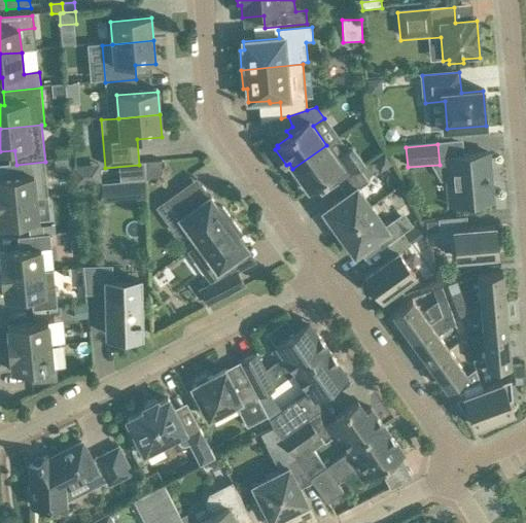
[(338,162),(326,145),(292,169),(296,174),(294,176),(303,188),(306,187),(309,192),(331,175),(338,184),(365,166),(354,149),(338,162)]
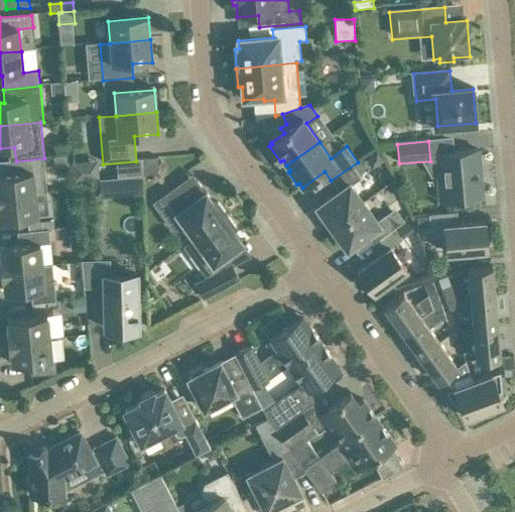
[(436,155),(437,173),(445,172),(448,201),(439,202),(439,204),(453,202),(456,205),(460,206),(464,204),(466,201),(483,200),(479,152),(455,154),(436,155)]
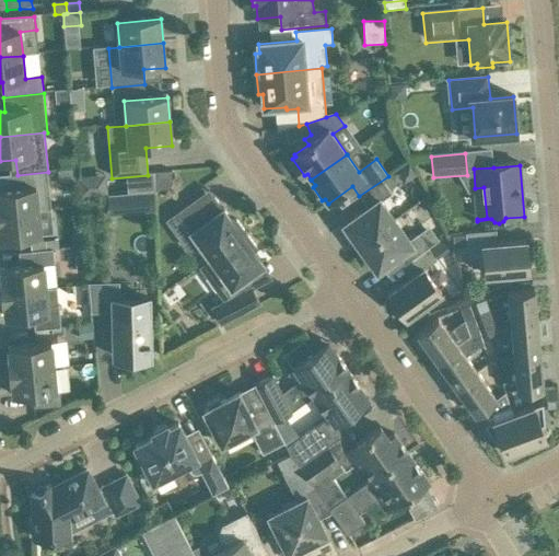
[(0,216),(39,212),(51,211),(48,172),(18,175),(19,189),(0,192),(0,216)]
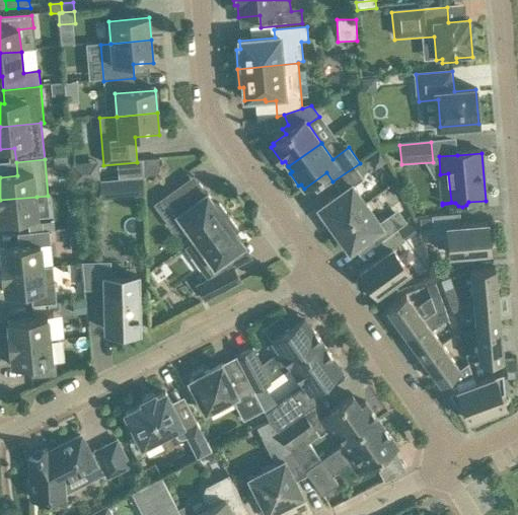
[(75,180),(98,180),(98,163),(75,163),(75,180)]
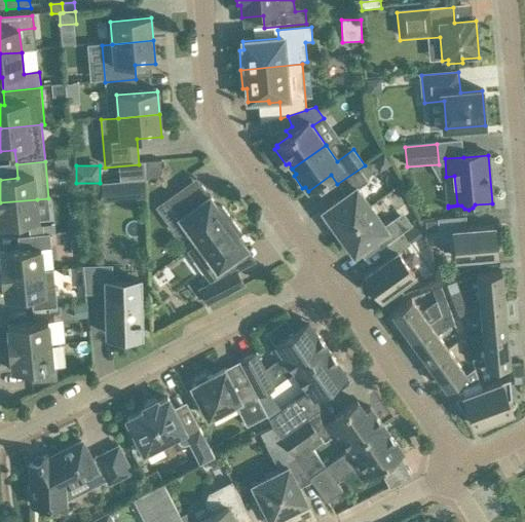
[(336,235),(374,210),(359,190),(368,183),(360,171),(366,166),(365,165),(337,184),(345,196),(324,212),(329,219),(326,221),(336,235)]
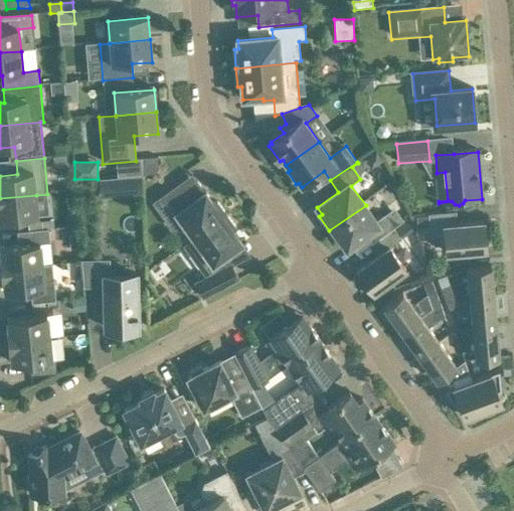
[(189,205),(181,203),(172,192),(154,205),(172,230),(178,232),(184,227),(193,239),(228,218),(229,218),(226,214),(226,215),(218,204),(213,203),(205,193),(189,205)]
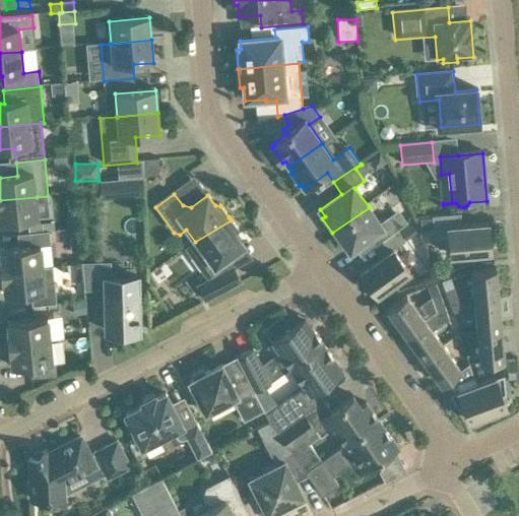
[(0,223),(39,220),(37,197),(0,200),(0,223)]
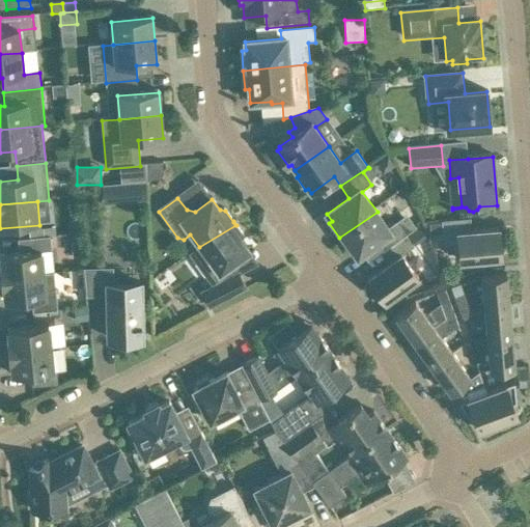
[(390,228),(378,212),(339,238),(350,253),(353,251),(358,258),(380,242),(387,251),(407,237),(417,229),(407,216),(390,228)]
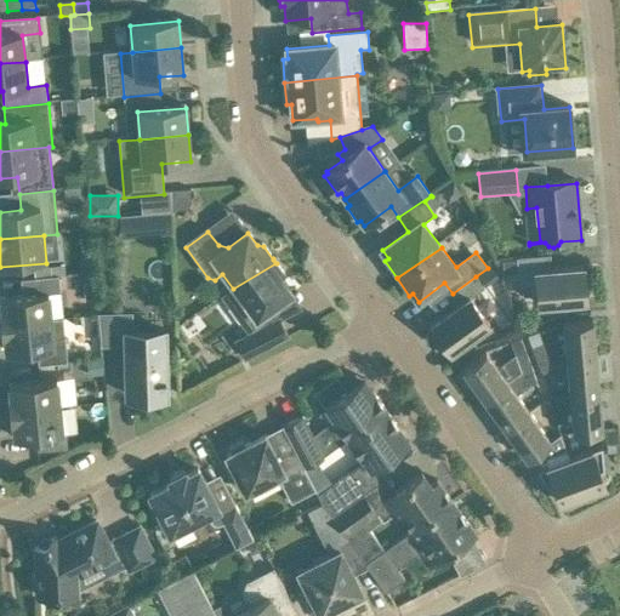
[(552,272),(551,257),(517,260),(518,277),(535,275),(539,307),(586,303),(586,297),(589,296),(586,275),(584,275),(584,269),(552,272)]
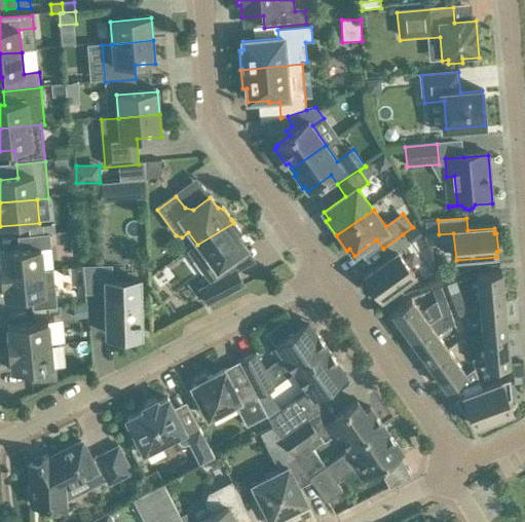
[(233,223),(197,245),(188,252),(210,283),(199,289),(208,305),(245,286),(237,272),(237,271),(235,272),(229,263),(248,250),(240,239),(241,234),(233,223)]
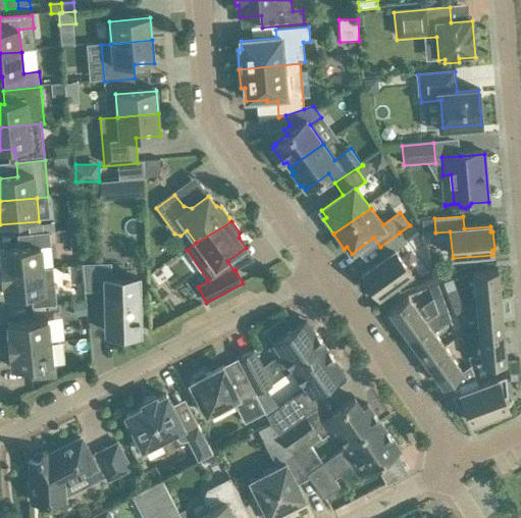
[(378,298),(412,274),(396,252),(408,244),(400,232),(380,247),(376,250),(383,259),(362,275),(365,279),(363,280),(374,295),(376,294),(378,298)]
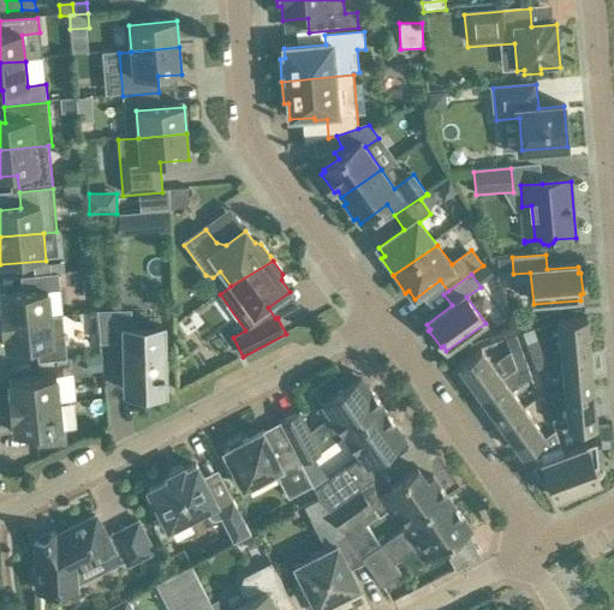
[(51,320),(51,318),(48,293),(60,292),(59,275),(35,277),(36,294),(0,298),(3,318),(1,318),(1,324),(51,320)]
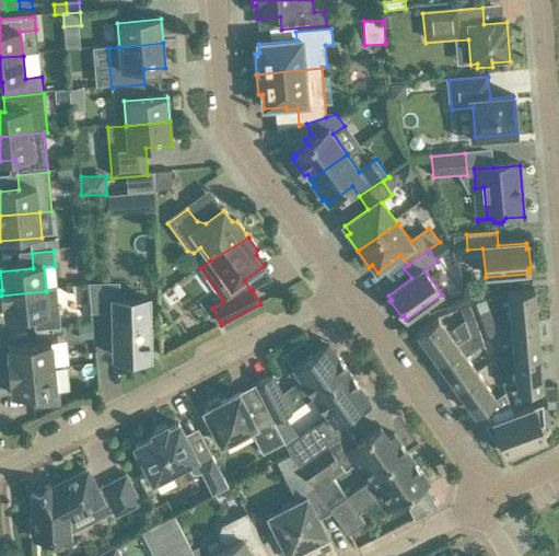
[(120,301),(119,285),(90,286),(92,315),(114,314),(115,360),(150,358),(148,300),(120,301)]
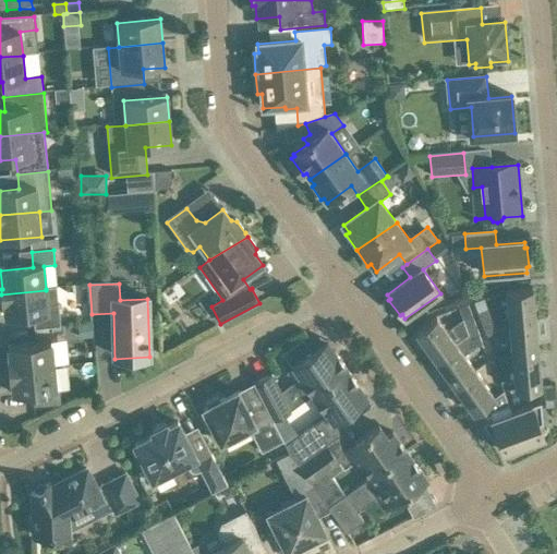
[(46,290),(1,294),(2,300),(3,299),(5,318),(34,315),(35,330),(61,327),(57,288),(46,289),(46,290)]
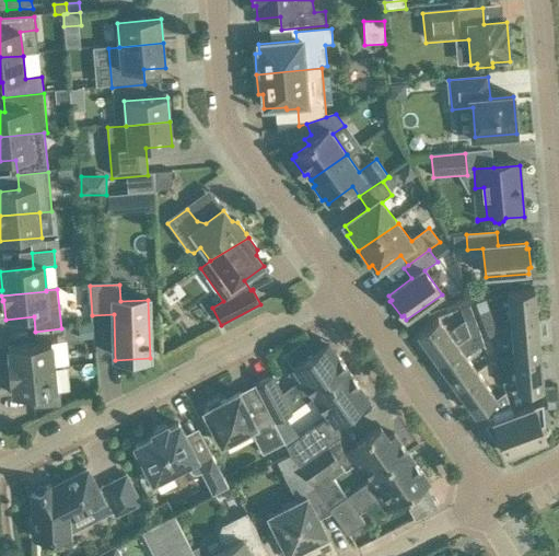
[(511,327),(537,324),(535,291),(509,293),(511,327)]
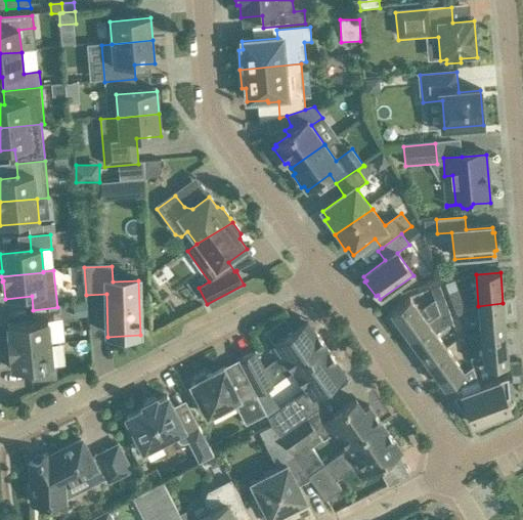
[(434,301),(444,298),(440,288),(431,292),(434,301)]
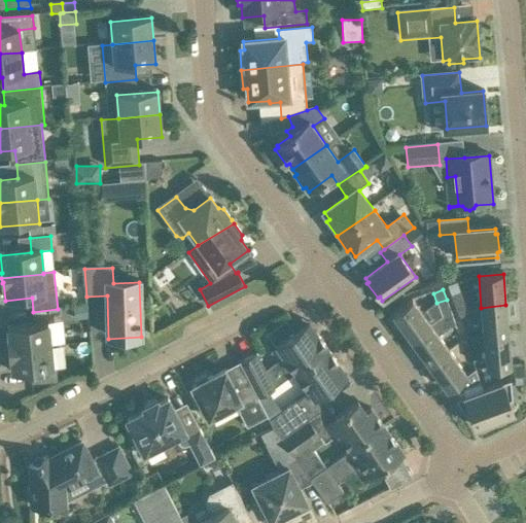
[(459,316),(467,313),(460,294),(452,297),(459,316)]
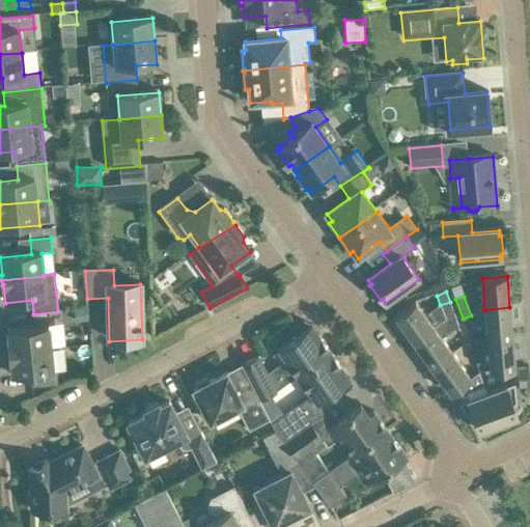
[(448,324),(457,320),(450,302),(440,305),(448,324)]
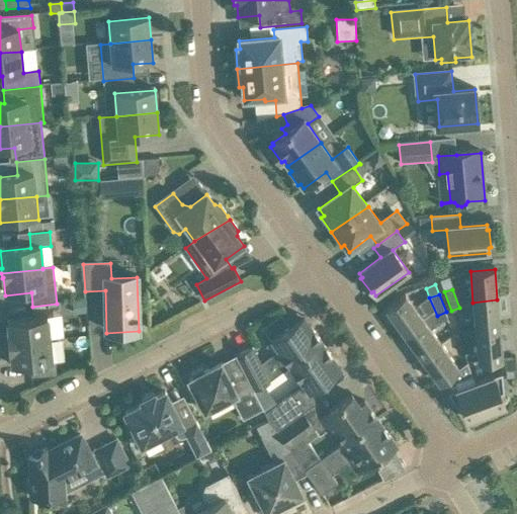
[(404,335),(423,321),(406,295),(385,310),(404,335)]
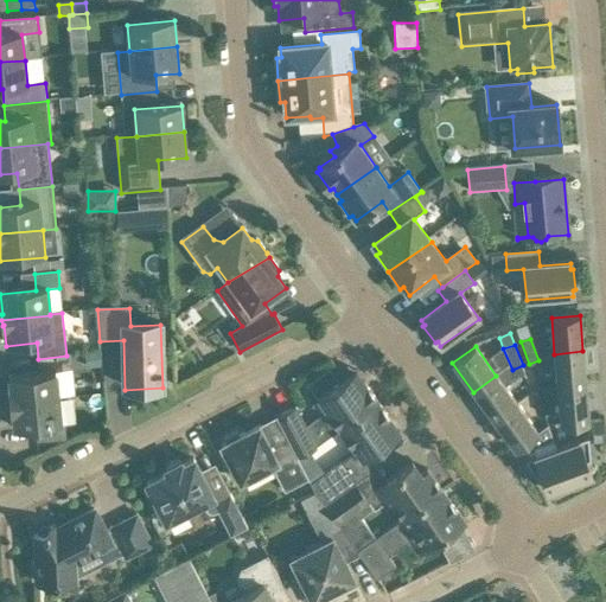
[(557,390),(586,388),(582,351),(554,354),(557,390)]
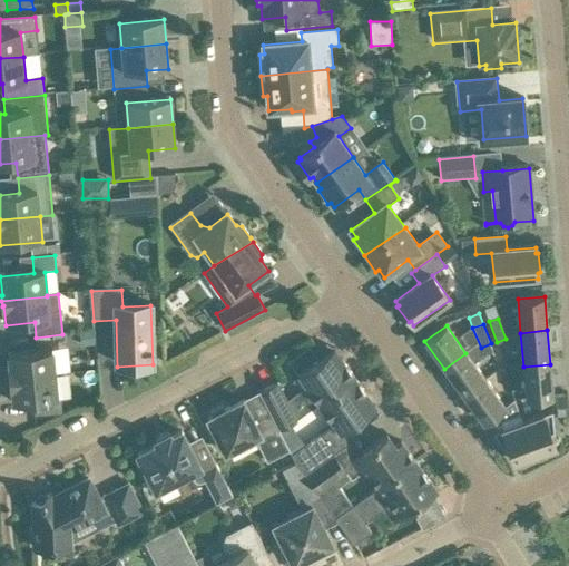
[(481,348),(479,343),(466,353),(444,369),(464,396),(486,380),(474,364),(493,351),(491,343),(481,348)]
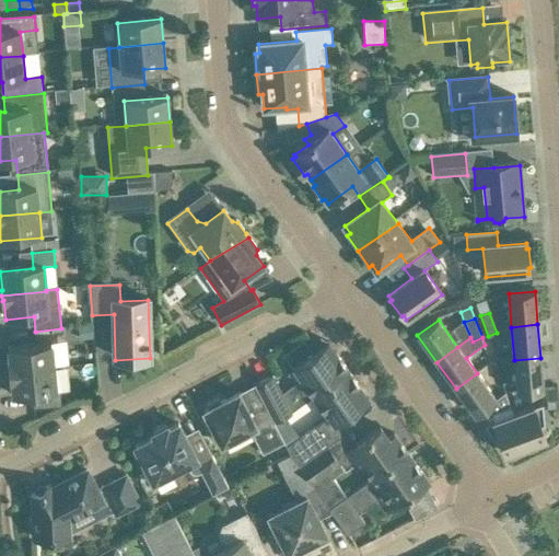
[(9,374),(55,369),(51,345),(8,349),(10,369),(9,369),(9,374)]
